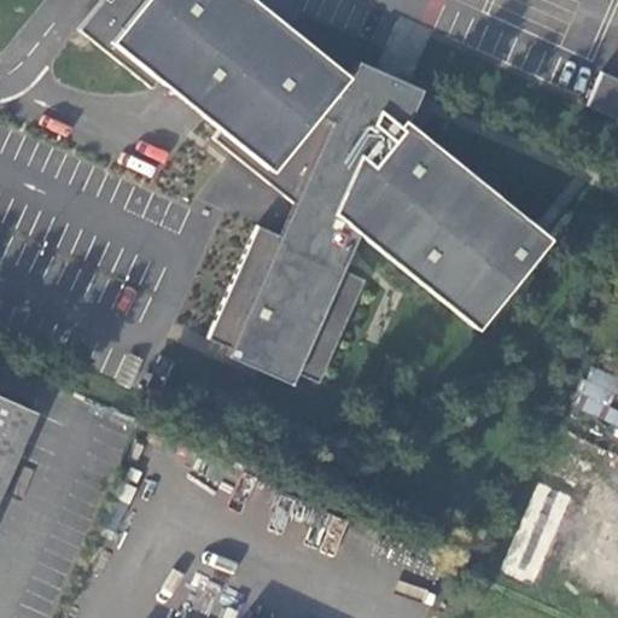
[(344,74),(251,0),(104,0),(81,30),(153,88),(159,80),(222,129),(215,138),(298,204),(284,237),(260,226),(210,339),(232,348),(260,361),(262,356),(298,372),(321,383),(366,279),(342,268),(357,232),(479,328),(552,237),(549,235),(547,237),(420,134),(430,111),(415,105),(351,76),(344,74)]
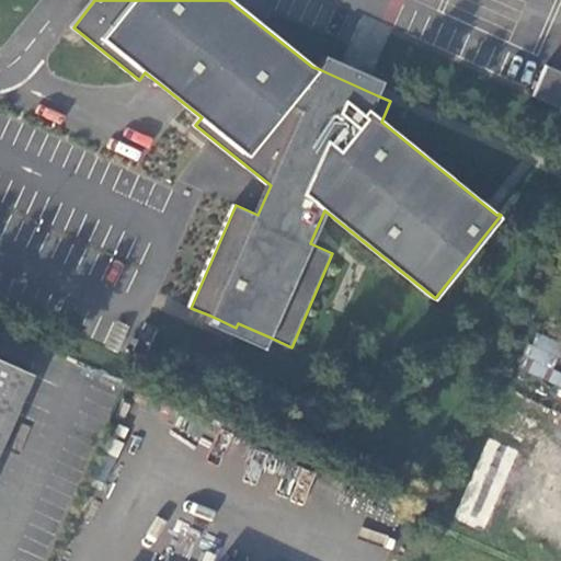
[(384,80),(325,55),(319,69),(377,95),(384,80)]
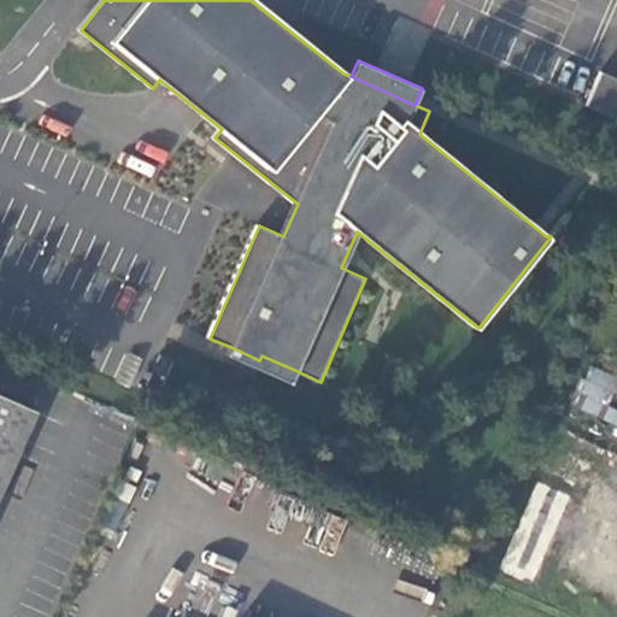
[(616,77),(604,71),(588,105),(616,117),(616,77)]
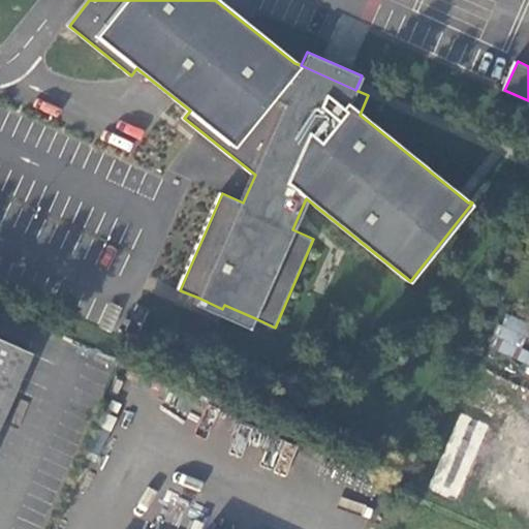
[(222,309),(198,298),(195,304),(250,329),(255,318),(224,305),(222,309)]
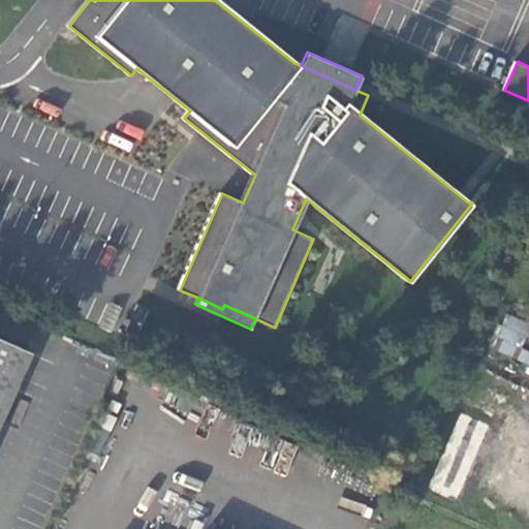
[(501,333),(519,340),(526,323),(508,315),(501,333)]
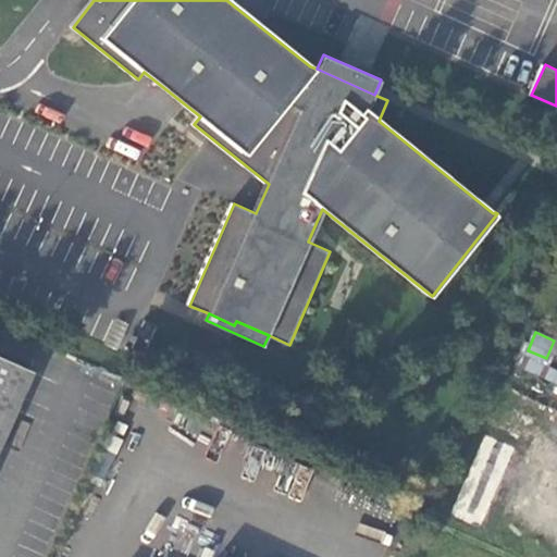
[(0,452),(37,370),(0,353),(0,452)]
